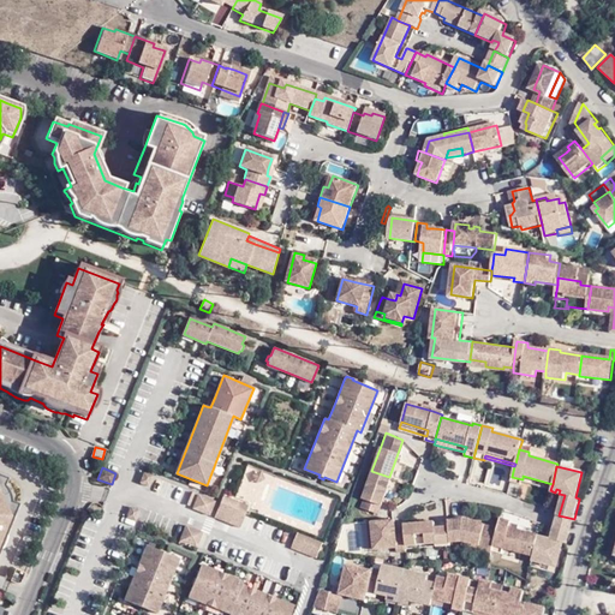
[(262,471),(254,473),(257,482),(266,478),(262,471)]
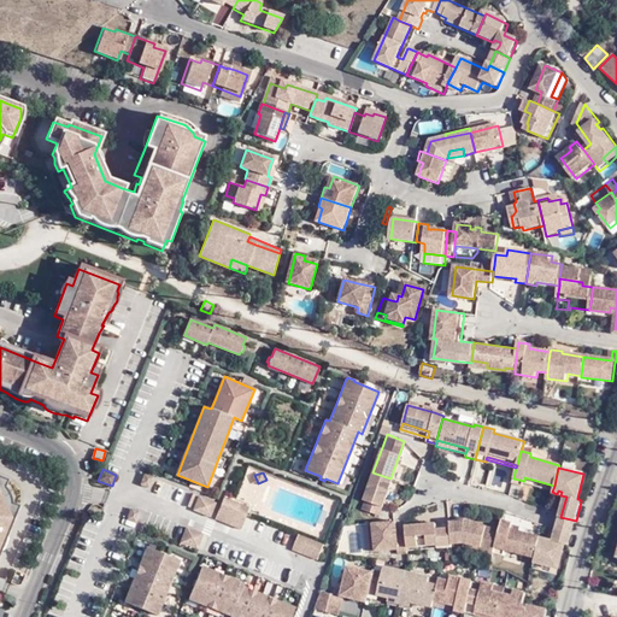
[(378,513),(391,479),(372,472),(364,499),(365,499),(362,507),(378,513)]
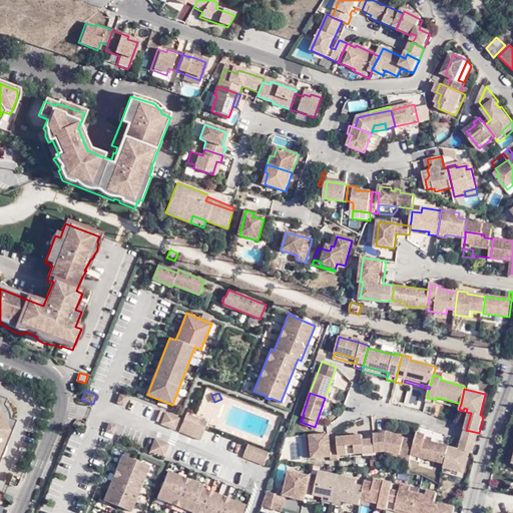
[(118,402),(126,404),(129,397),(121,394),(118,402)]
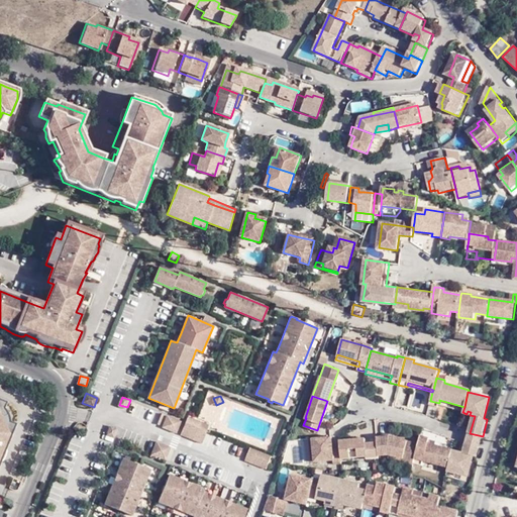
[(0,455),(4,446),(5,446),(14,426),(8,423),(5,424),(0,411),(3,410),(5,405),(0,402),(0,455)]
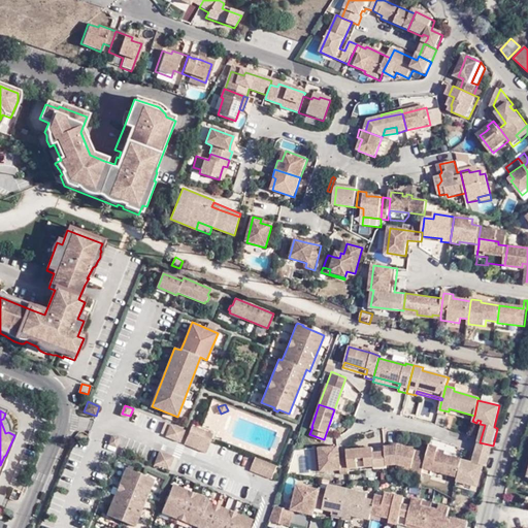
[(186,430),(171,425),(166,436),(180,442),(186,430)]
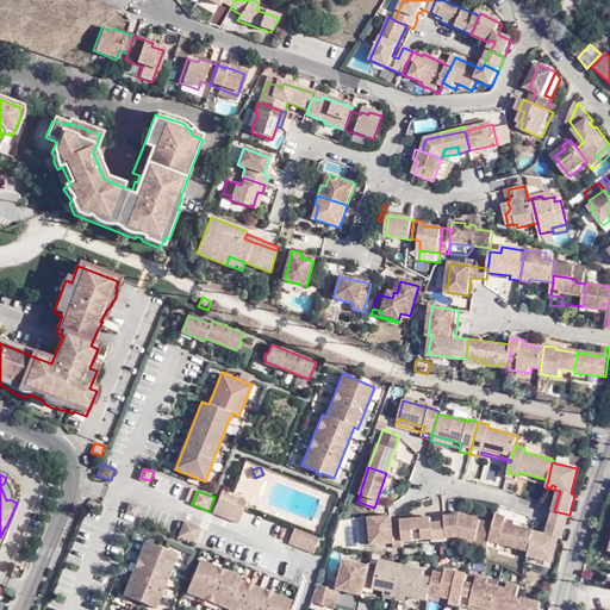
[(237,505),(240,499),(222,492),(213,514),(238,523),(244,509),(237,505)]
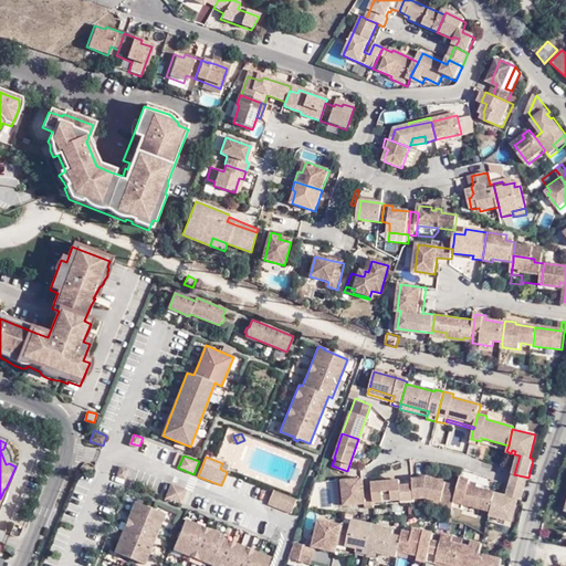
[(226,464),(222,463),(220,469),(227,472),(228,470),(228,469),(229,467),(226,464)]
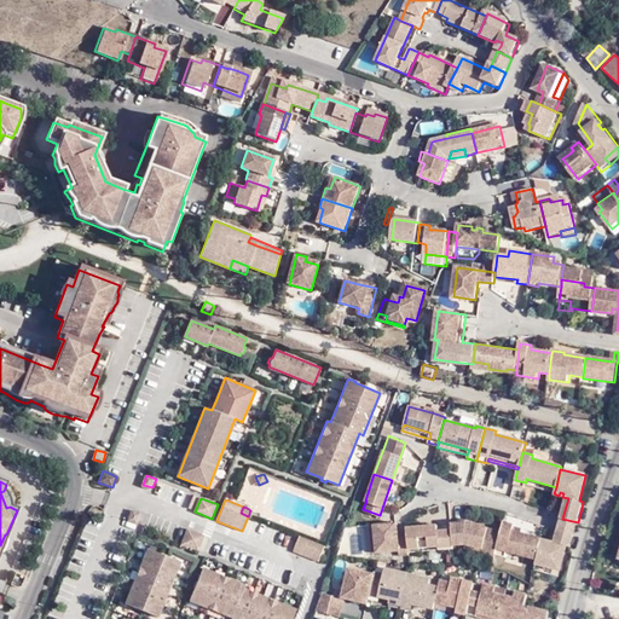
[(140,516),(132,513),(128,521),(137,525),(140,516)]
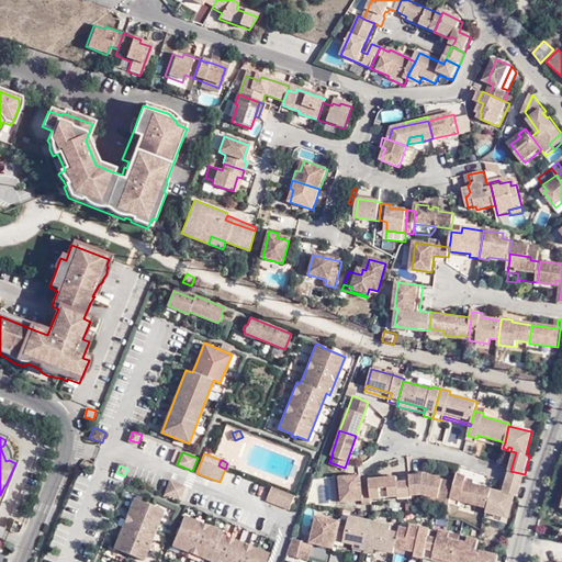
[(450,501),(456,482),(424,473),(423,471),(408,472),(409,480),(411,494),(423,493),(424,494),(450,501)]
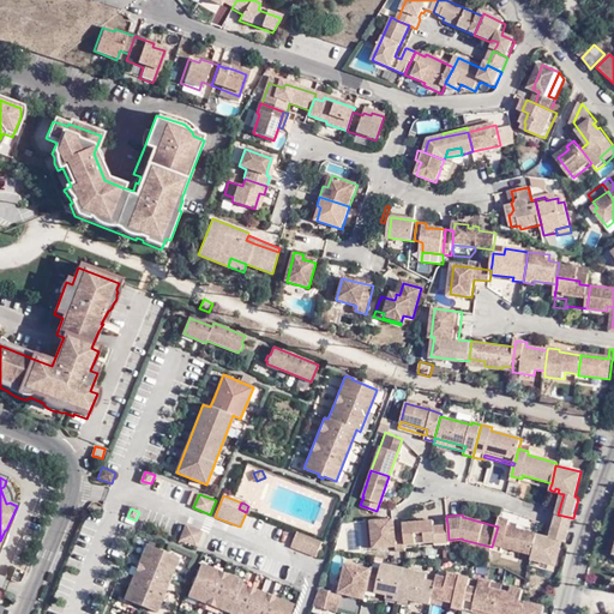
[(571,524),(573,518),(558,515),(557,521),(555,527),(569,530),(571,524)]
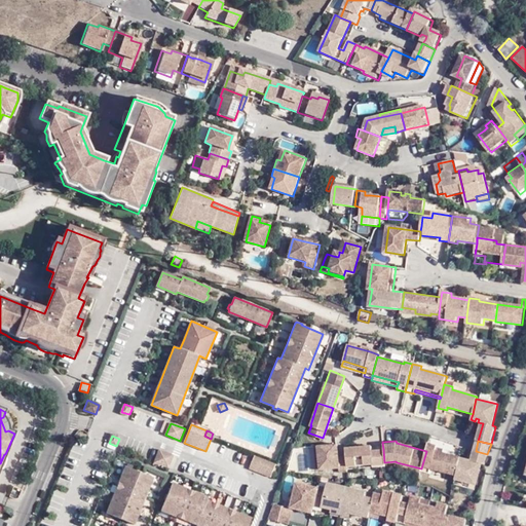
[(346,465),(345,455),(337,456),(336,443),(316,444),(318,468),(338,466),(338,471),(346,471),(346,465)]
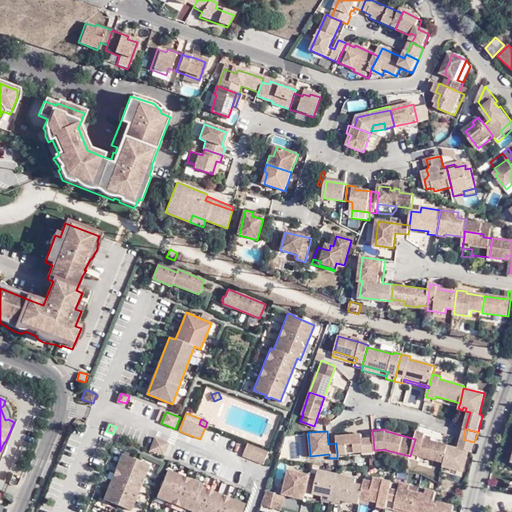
[(425,434),(417,431),(415,439),(410,456),(409,459),(418,460),(419,456),(444,463),(449,445),(431,440),(424,438),(425,435),(425,434)]
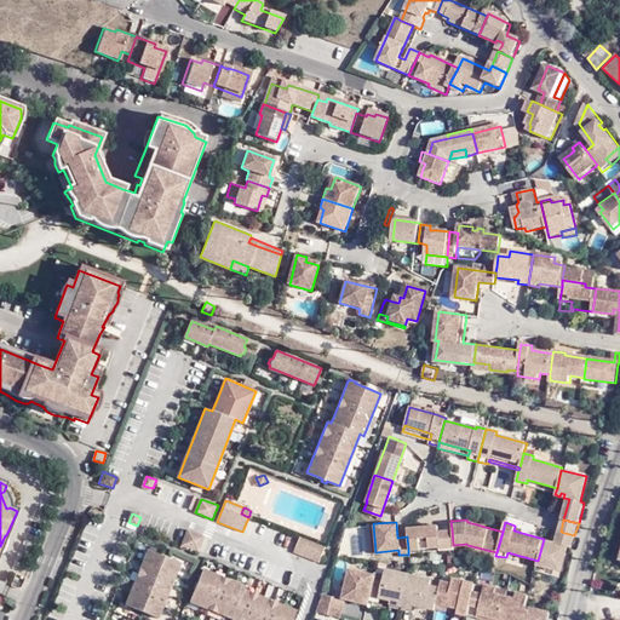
[(453,545),(452,529),(438,530),(437,523),(406,528),(407,537),(408,549),(438,545),(438,549),(453,547),(453,545)]
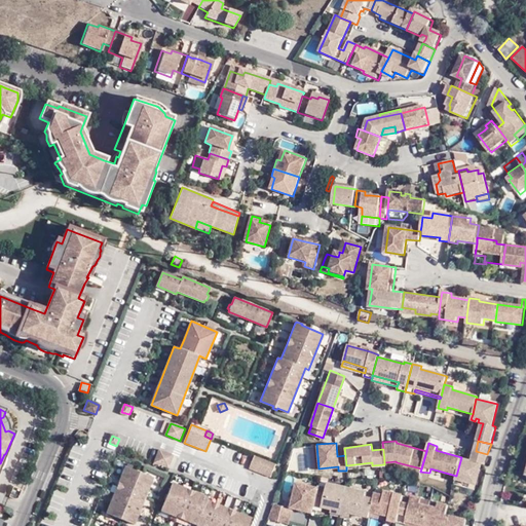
[(159,467),(160,464),(170,468),(175,455),(160,450),(154,465),(159,467)]
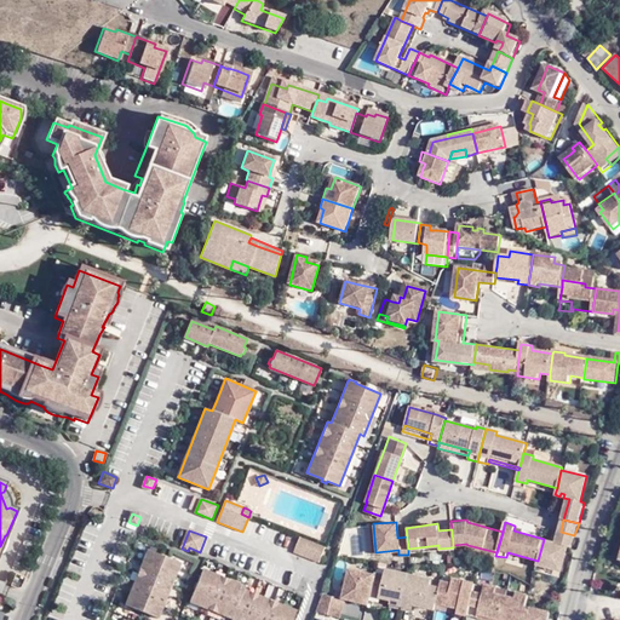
[(572,547),(574,535),(561,532),(557,544),(544,539),(538,561),(537,566),(562,572),(568,547),(572,547)]
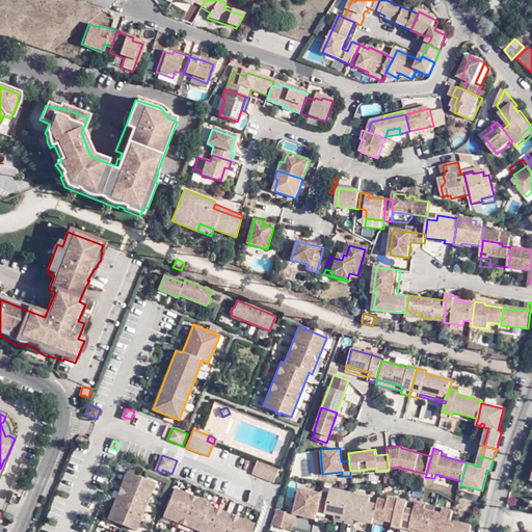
[(281,470),(259,461),(254,474),(274,482),(281,470)]
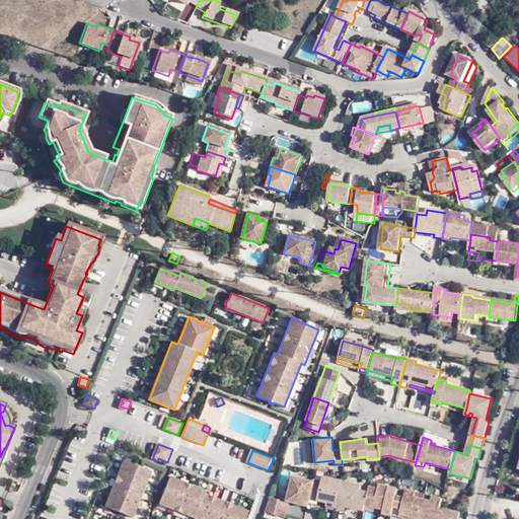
[(415,465),(416,462),(391,456),(391,459),(415,465)]
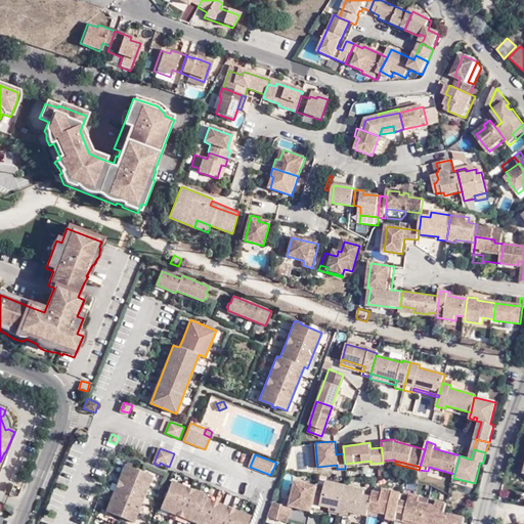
[(137,470),(126,465),(107,512),(135,522),(154,477),(143,472),(143,470),(138,468),(137,470)]
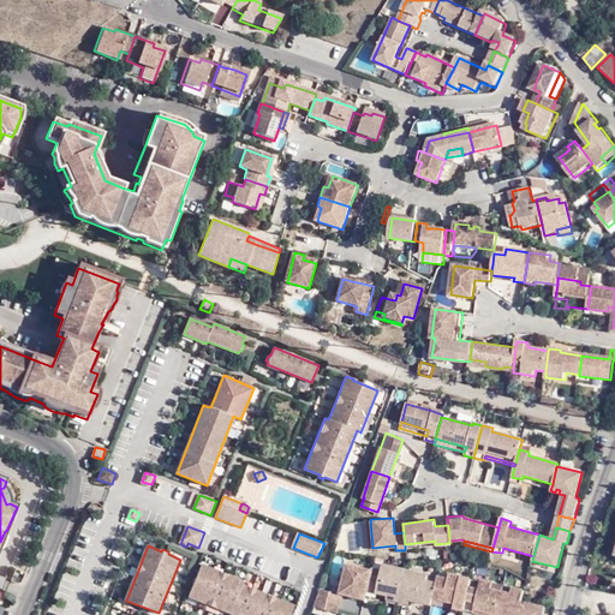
[(374,569),(350,563),(342,593),(326,590),(320,607),(340,613),(345,593),(366,598),(369,591),(374,569)]
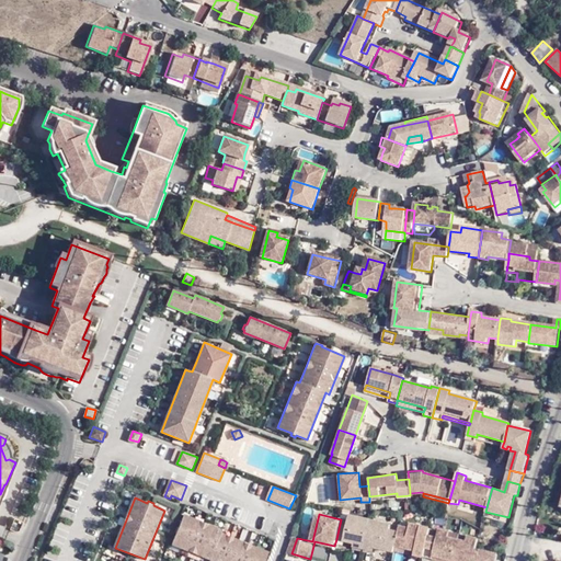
[(364,549),(370,519),(351,515),(350,521),(341,518),(336,539),(356,544),(355,547),(364,549)]
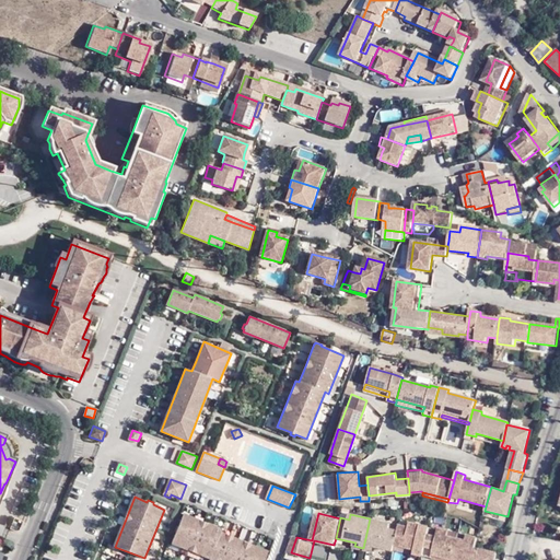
[(211,559),(210,559),(265,559),(268,552),(221,533),(223,529),(185,515),(179,527),(178,526),(176,532),(177,532),(173,544),(202,555),(211,559)]
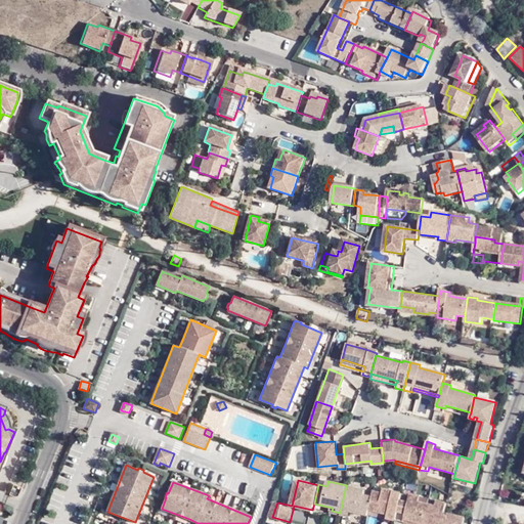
[(365,490),(346,485),(340,513),(349,515),(350,512),(367,516),(368,513),(369,510),(373,496),(364,494),(365,490)]
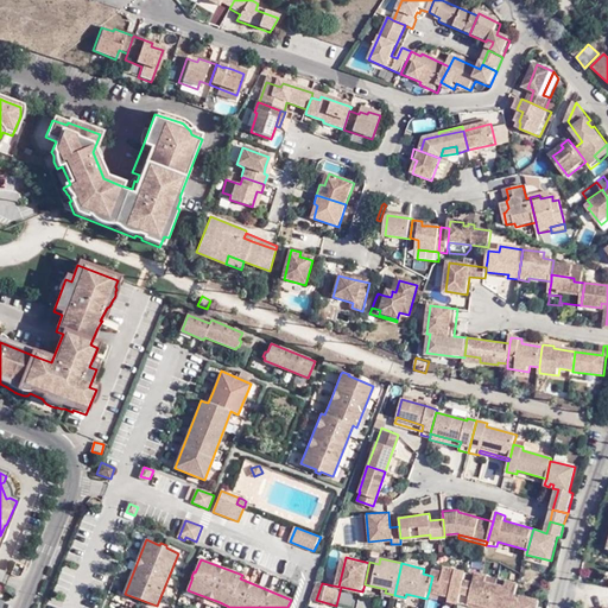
[(434,570),(432,576),(429,591),(451,596),(450,601),(460,603),(467,572),(445,568),(444,572),(434,570)]
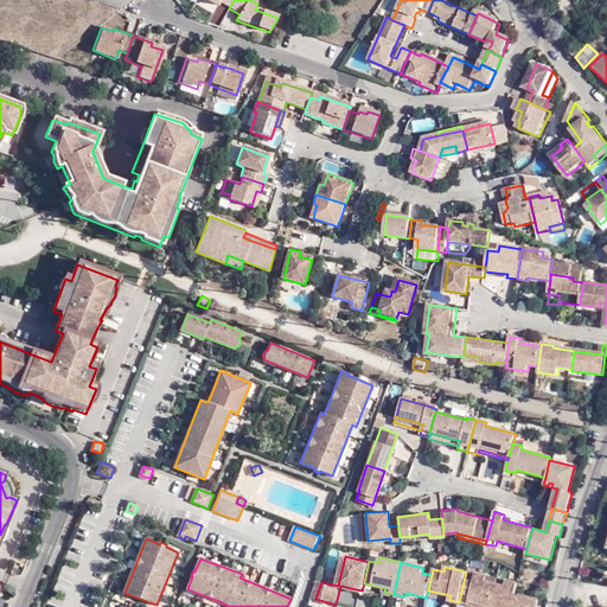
[(475,574),(466,572),(459,602),(468,605),(470,601),(491,606),(497,583),(486,581),(487,575),(477,573),(475,574)]
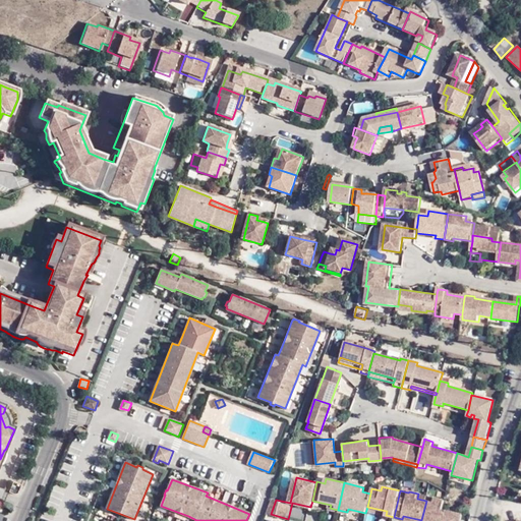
[(443,508),(445,500),(435,498),(433,503),(426,501),(421,520),(426,520),(461,520),(463,514),(443,510),(443,508)]
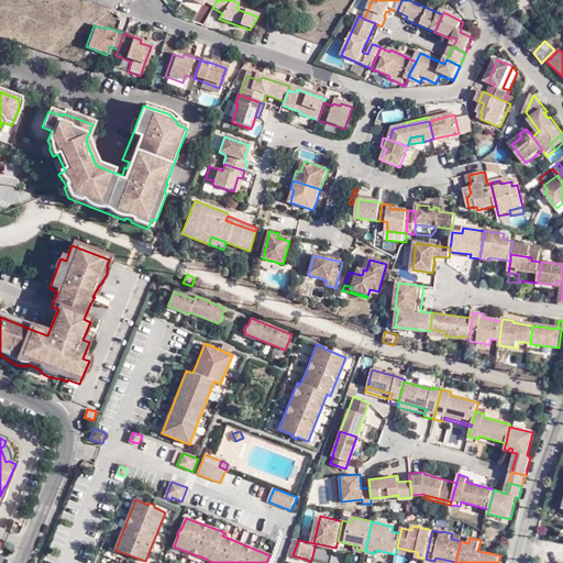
[(418,552),(397,548),(396,551),(417,556),(418,552)]
